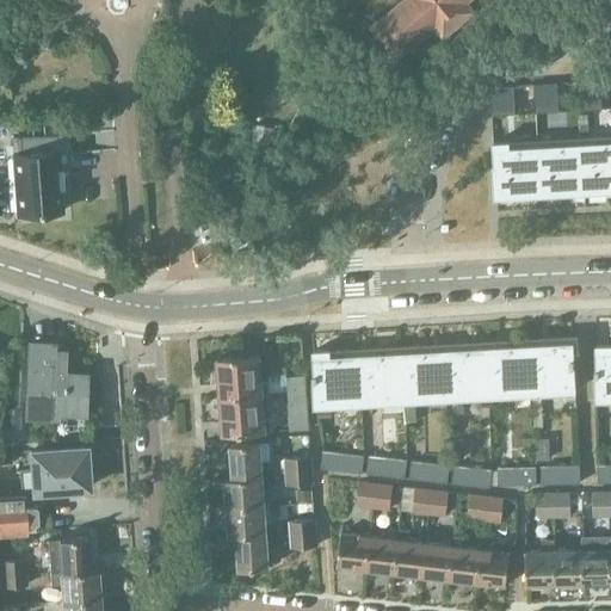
[(401,0),(372,23),(396,51),(434,22),(442,31),(471,8),(464,0),(401,0)]
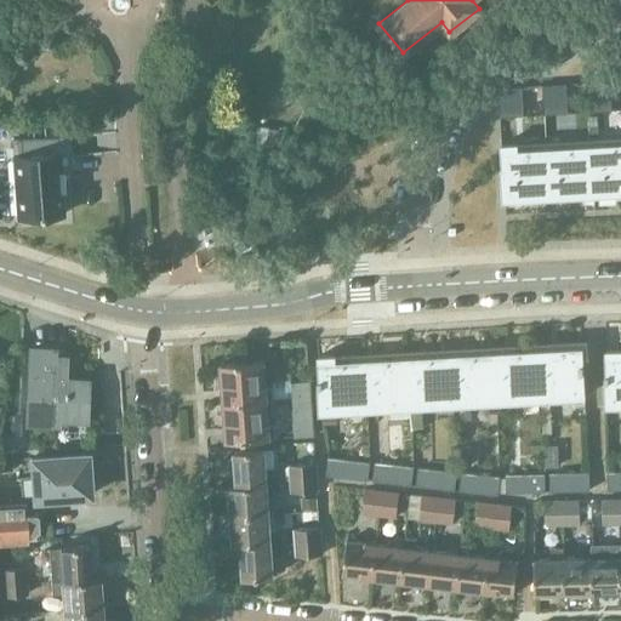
[(609,84),(586,85),(587,113),(610,112),(609,84)]
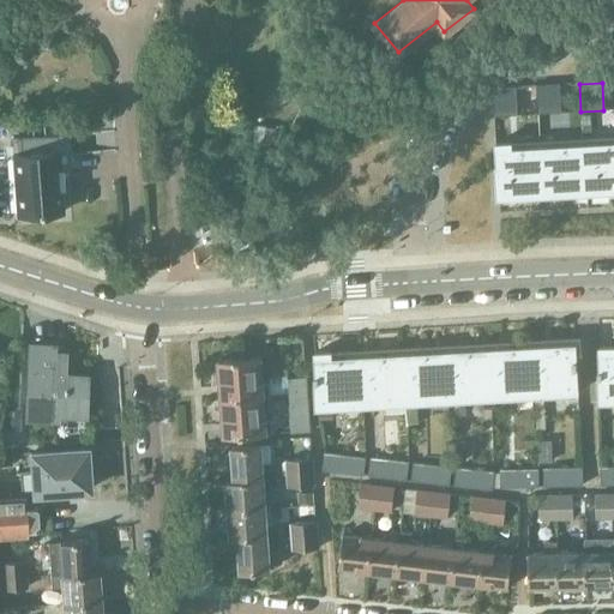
[(559,85),(536,86),(537,114),(560,113),(559,85)]
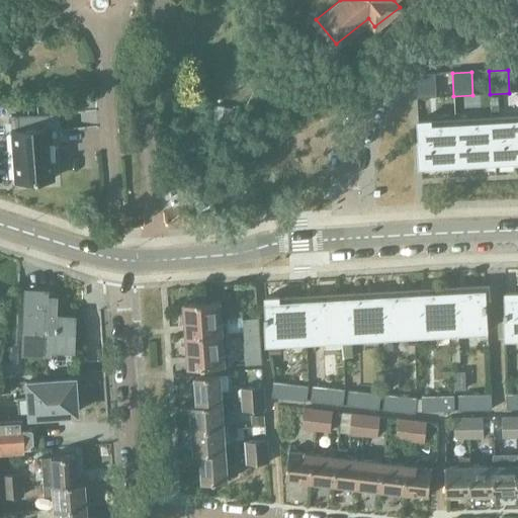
[(416,75),(417,98),(436,98),(434,74),(416,75)]
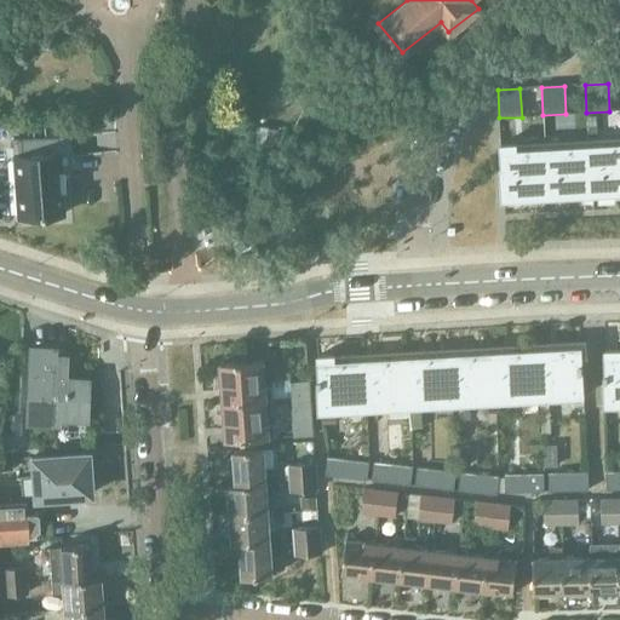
[(597,119),(587,119),(589,141),(590,147),(600,147),(598,141),(597,119)]
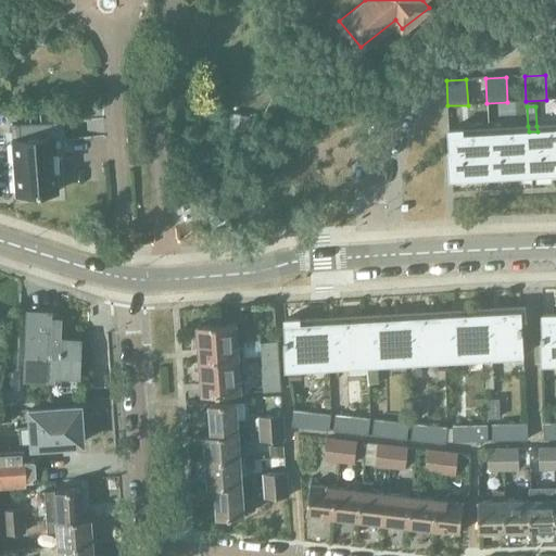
[(230,115),(228,130),(248,134),(250,118),(230,115)]
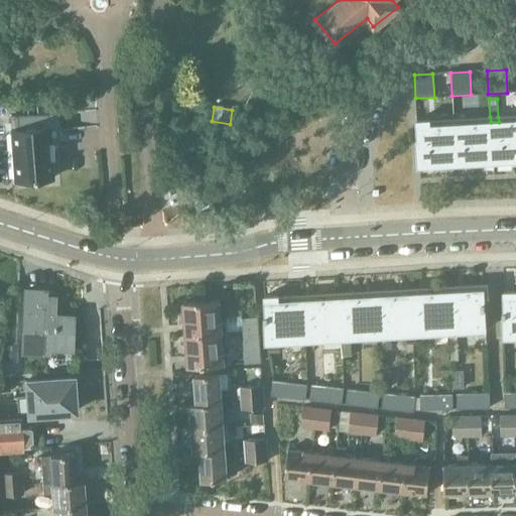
[(56,114),(9,117),(14,182),(51,179),(49,158),(51,158),(50,145),(58,144),(56,114)]
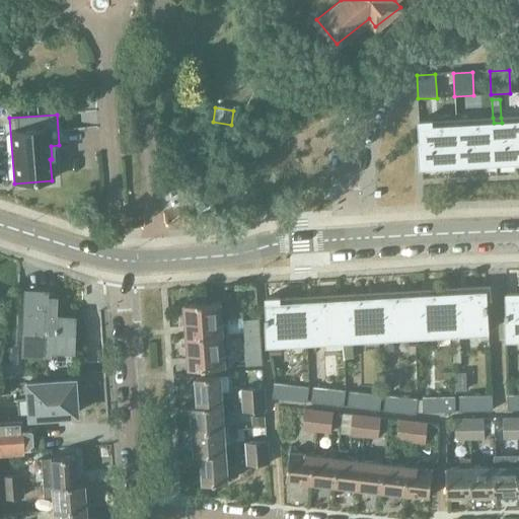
[(421,141),(419,141),(421,167),(426,167),(426,162),(442,161),(442,166),(462,165),(462,160),(478,159),(478,164),(499,163),(499,157),(515,157),(515,162),(518,161),(518,121),(502,123),(494,123),(432,127),(420,127),(421,141)]
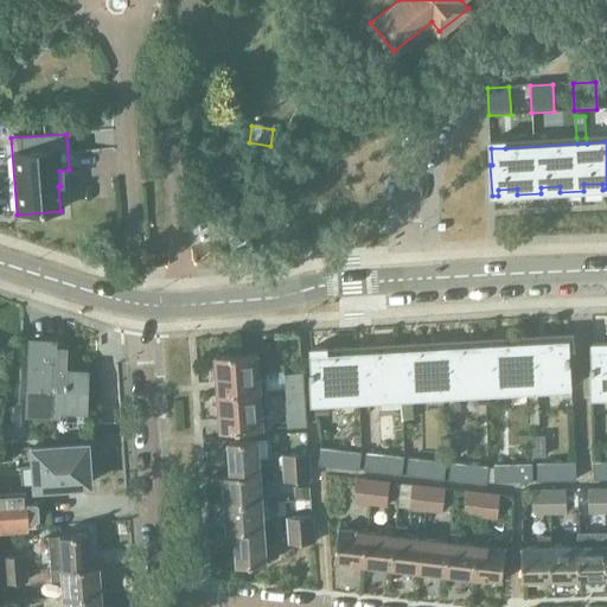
[(312,374),(311,374),(312,404),(314,404),(319,404),(319,397),(338,396),(338,403),(362,401),(362,395),(381,394),(381,400),(400,398),(404,398),(404,393),(423,391),(423,397),(447,396),(447,389),(466,389),(466,395),(490,393),(490,387),(509,385),(509,393),(529,390),(532,390),(532,384),(551,383),(551,389),(572,388),(569,357),(569,340),(325,356),(311,357),(312,374)]
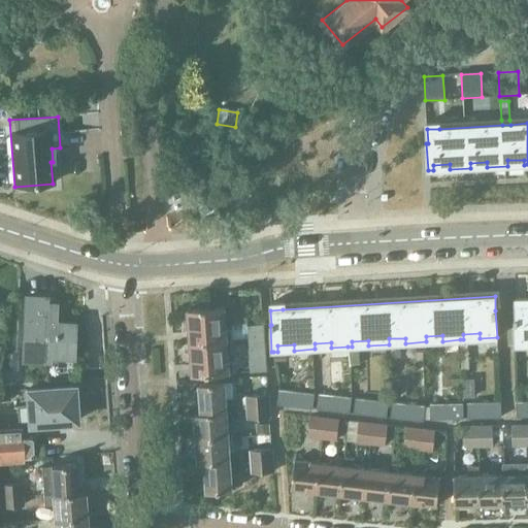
[(28,358),(72,359),(73,324),(50,324),(51,307),(45,307),(45,299),(30,298),(28,358)]
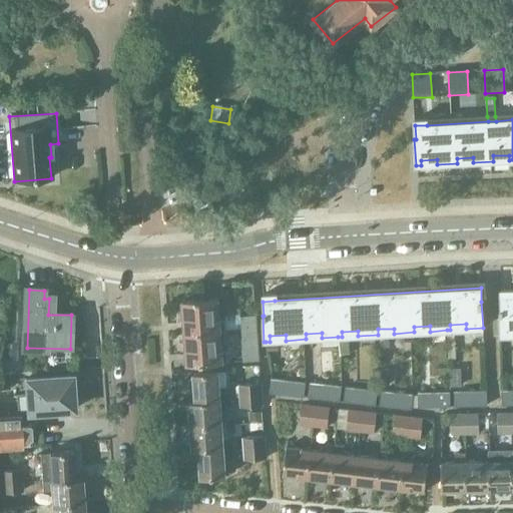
[(501,310),(499,310),(500,336),(506,336),(505,331),(512,330),(512,296),(500,296),(501,310)]
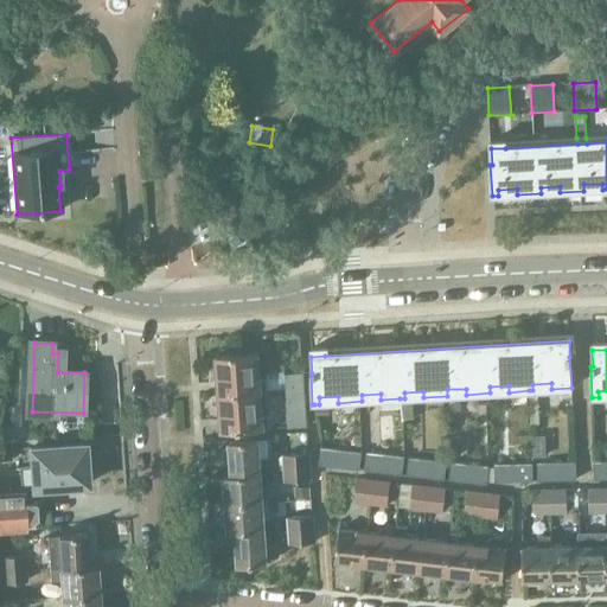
[(215,357),(216,376),(261,372),(259,353),(215,357)]
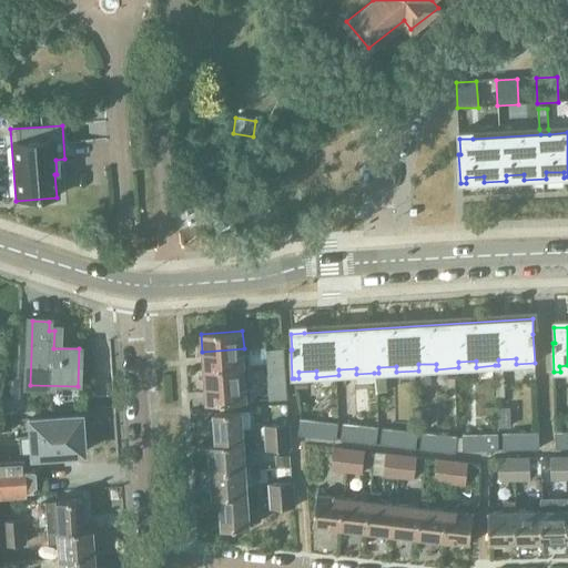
[(202,352),(203,369),(250,366),(249,354),(244,354),(244,348),(202,352)]
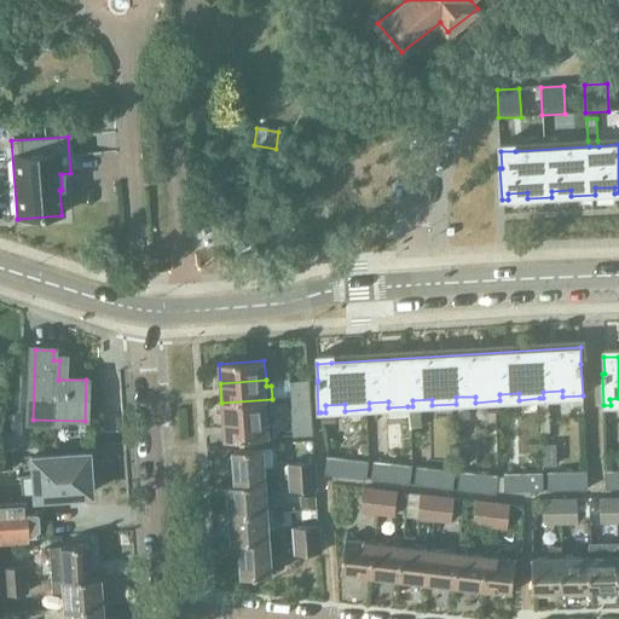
[(289,383),(290,394),(308,393),(308,382),(289,383)]
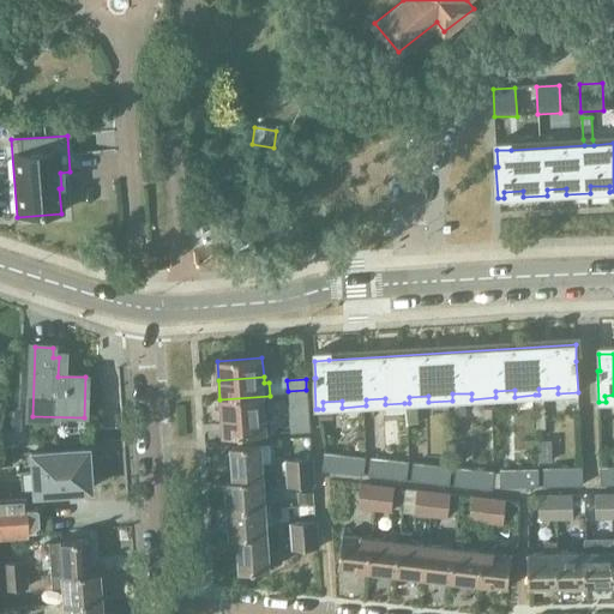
[(288,391),(289,413),(308,410),(306,390),(288,391)]
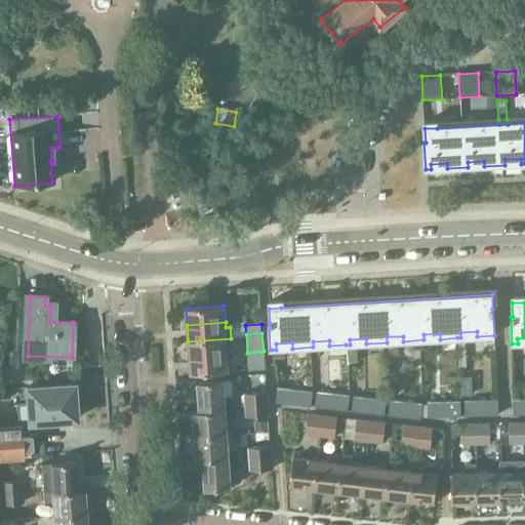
[(460,337),(457,337),(457,342),(458,367),(467,367),(465,342),(465,337),(460,337)]
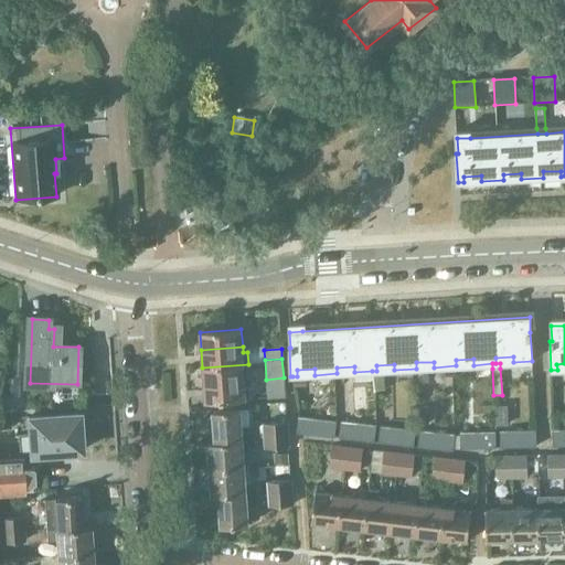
[(202,368),(203,384),(245,381),(244,365),(248,364),(202,368)]
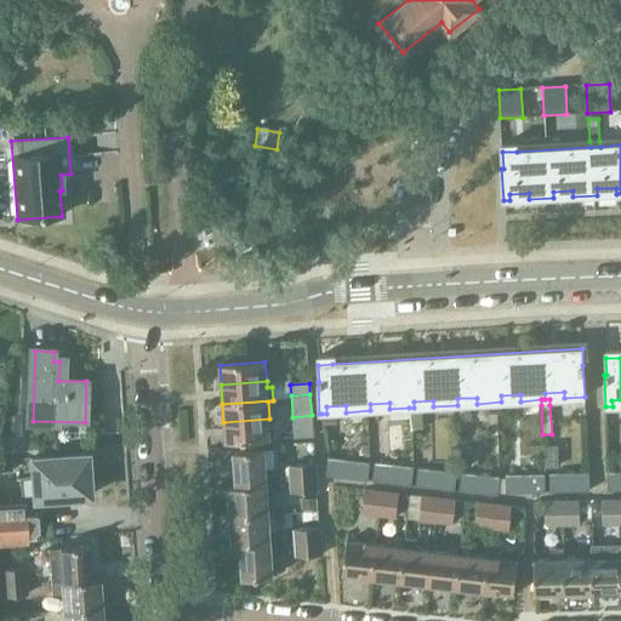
[(0,426),(0,436),(20,436),(20,412),(3,412),(0,426)]
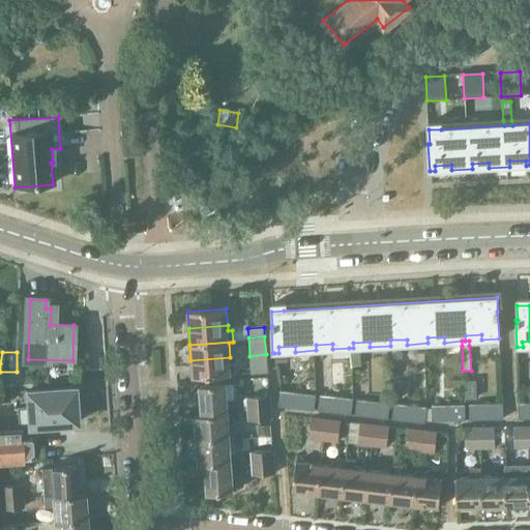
[(278,353),(274,353),(274,363),(286,362),(286,352),(278,353)]
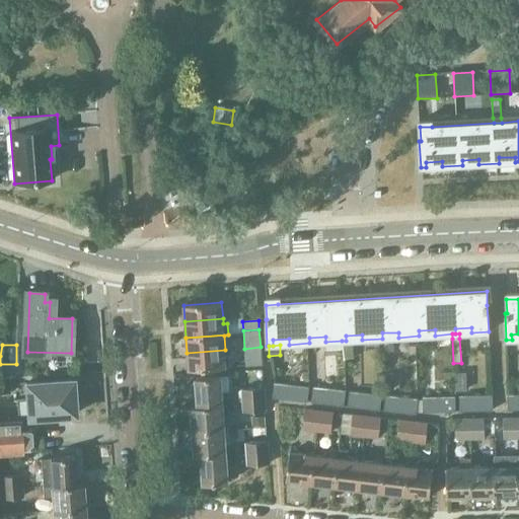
[(261,347),(244,349),(245,367),(262,366),(261,347)]
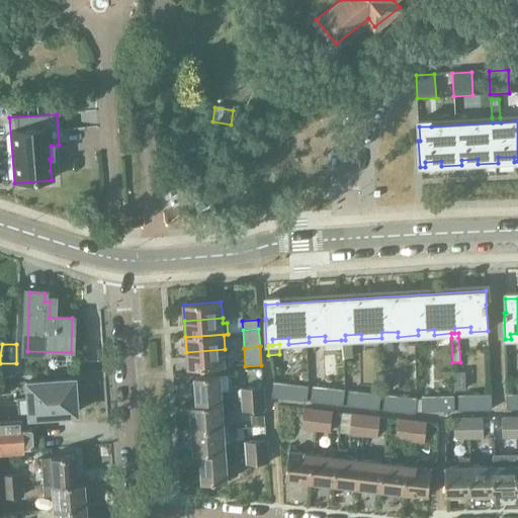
[(225,349),(186,352),(187,368),(226,366),(231,366),(229,354),(225,355),(225,349)]
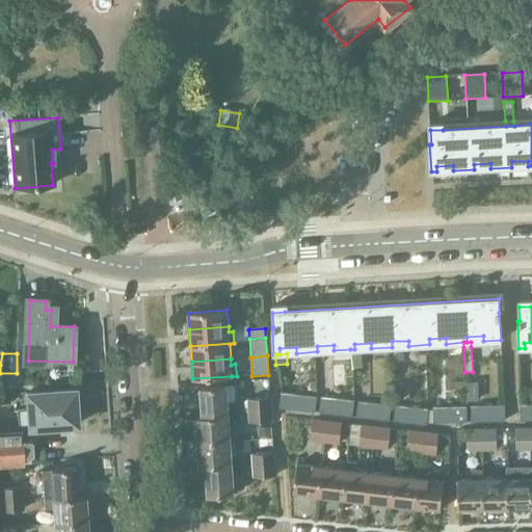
[(466,382),(467,401),(478,400),(477,381),(466,382)]
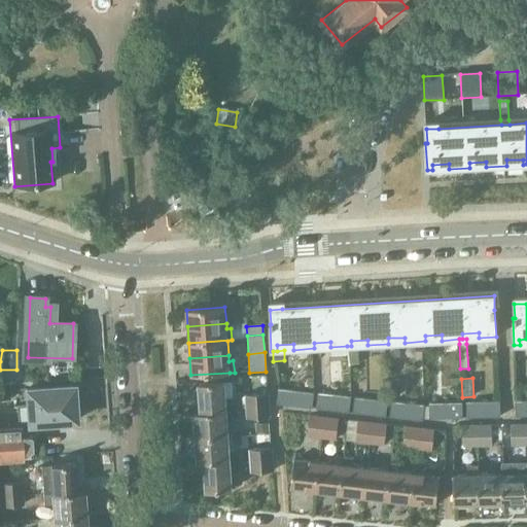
[(200,383),(202,413),(236,411),(235,398),(224,399),(223,382),(200,383)]
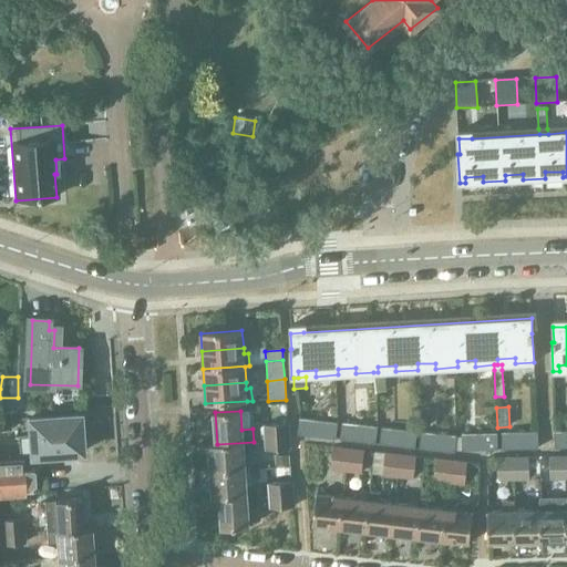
[(23,416),(24,436),(16,436),(18,456),(27,456),(27,460),(49,457),(49,460),(61,459),(61,457),(82,456),(80,413),(23,416)]
